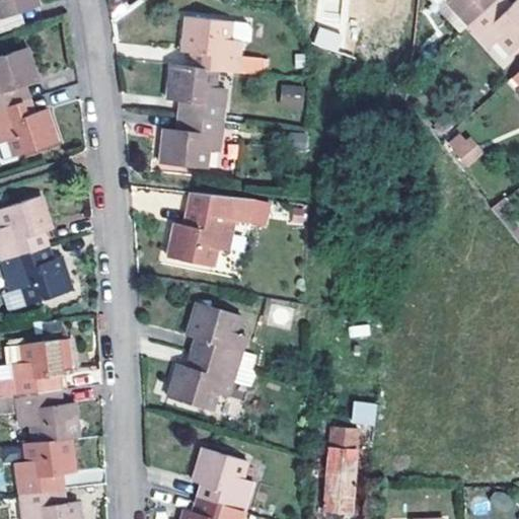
[(0,0),(0,18),(40,6),(38,0),(0,0)]
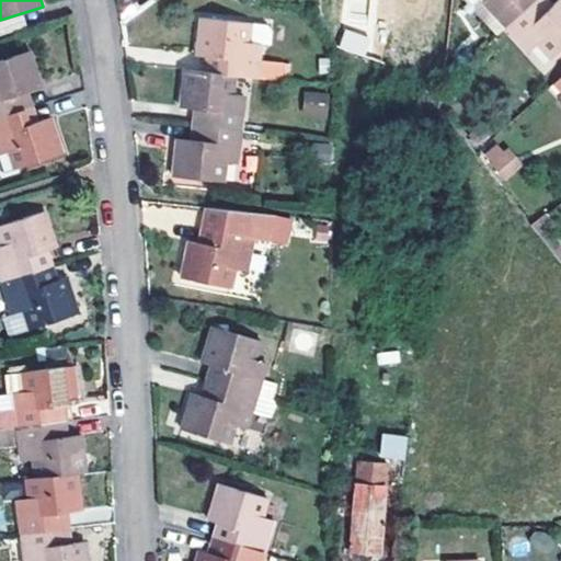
[(375,30),(374,0),(343,0),(344,30),(375,30)]
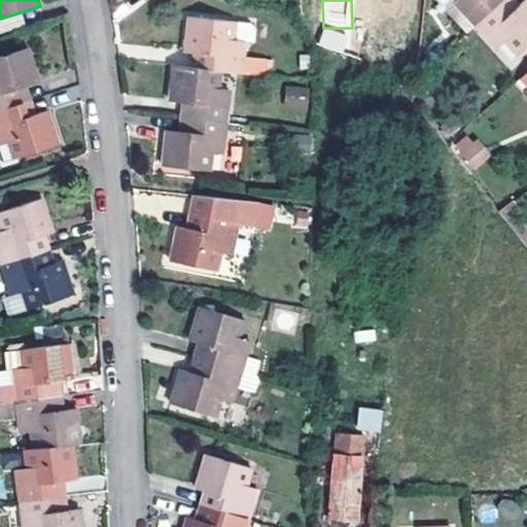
[(453,0),(453,1),(473,25),(501,0),(453,0)]
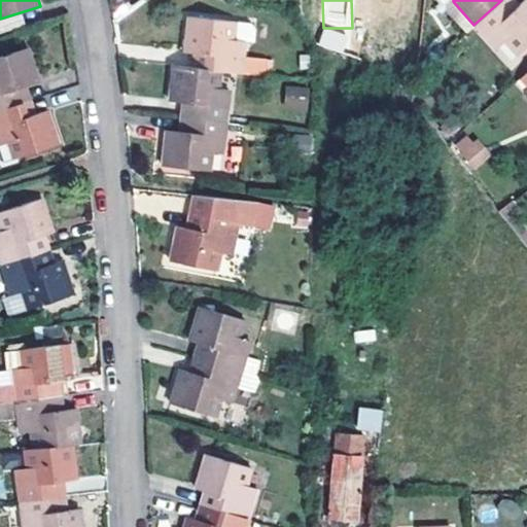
[(526,0),(522,0),(519,4),(515,0),(501,0),(473,25),(494,48),(505,39),(517,53),(526,43),(526,0)]
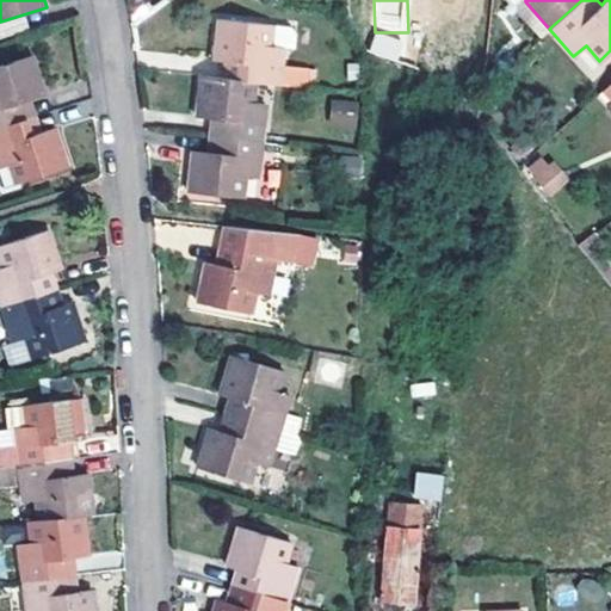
[(549,29),(525,1),(514,11),(538,38),(549,29)]
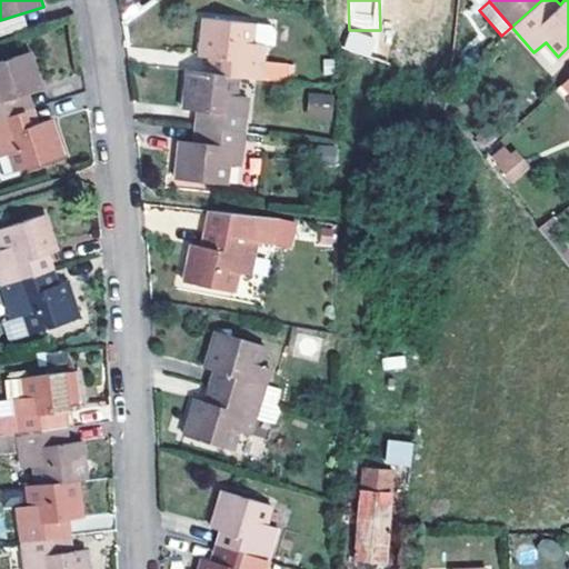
[(211,73),(236,76),(260,79),(263,45),(251,42),(253,23),(202,18),(198,56),(213,58),(211,73)]
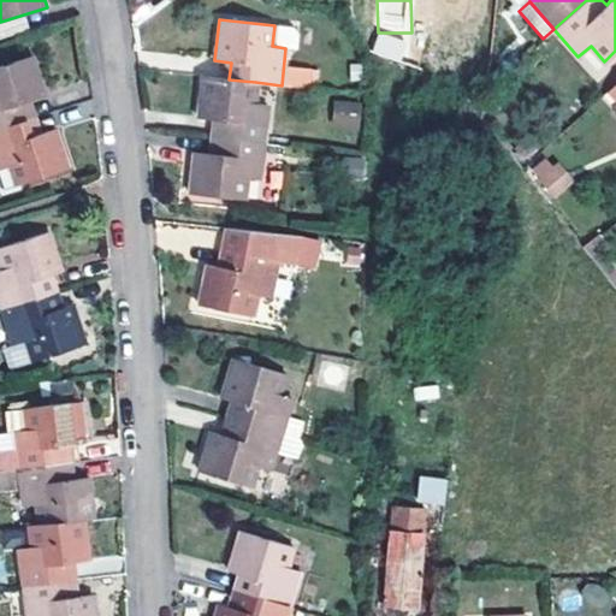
[(377,31),(371,52),(400,61),(406,40),(377,31)]
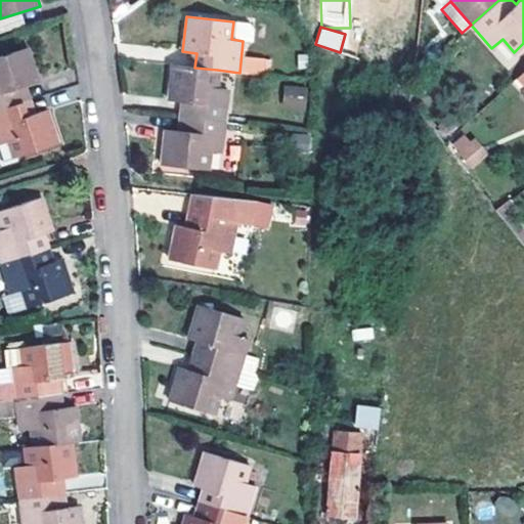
[(0,110),(33,99),(28,85),(39,81),(29,48),(0,56),(0,110)]
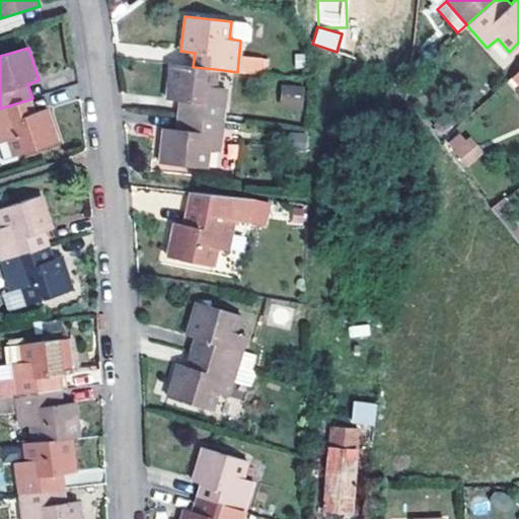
[(178,101),(177,116),(221,120),(224,87),(213,85),(215,69),(193,67),(168,64),(164,99),(178,101)]
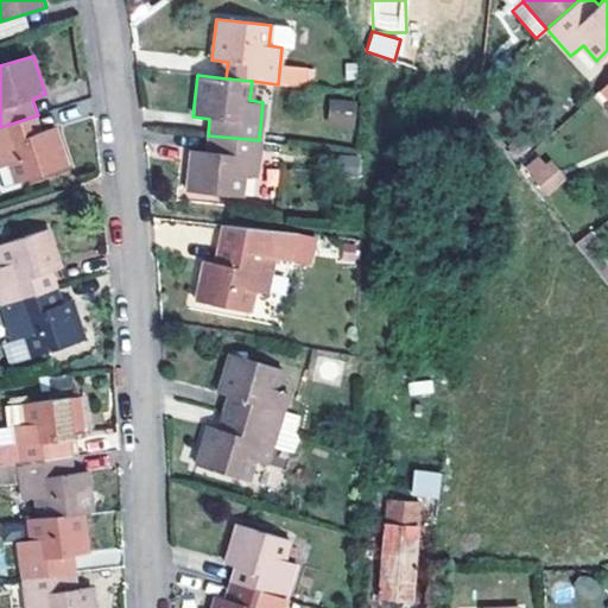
[(607,80),(597,90),(607,101),(607,80)]
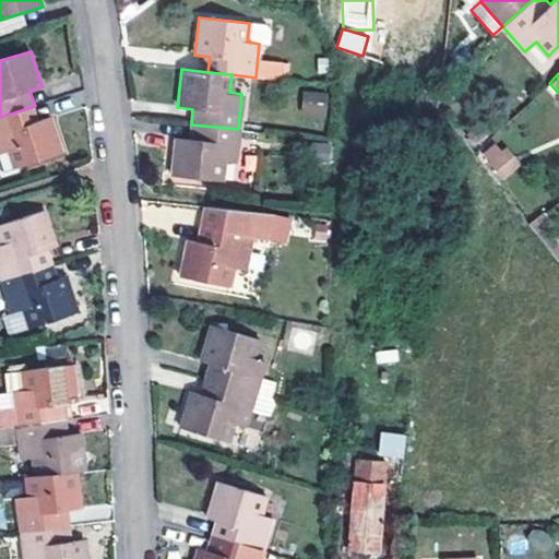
[(301,91),(300,114),(326,114),(326,91),(301,91)]
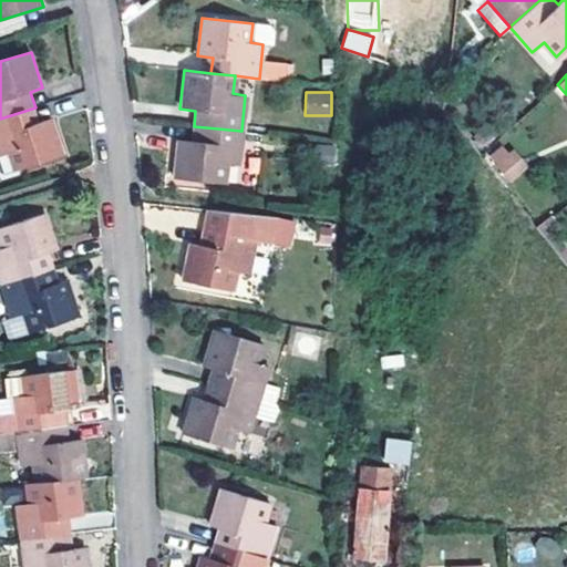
[(35,107),(0,119),(0,155),(11,152),(18,171),(64,155),(52,119),(41,123),(35,107)]
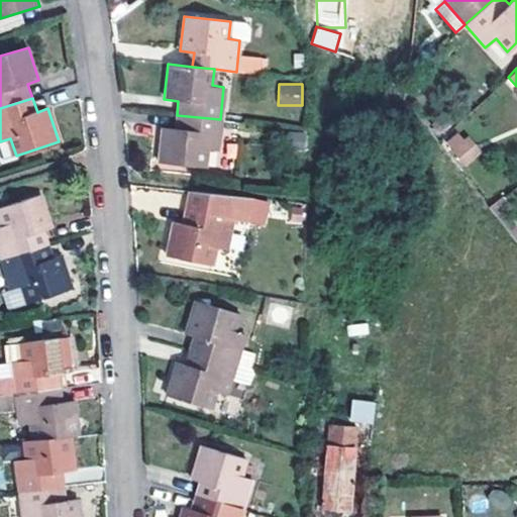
[(220,119),(177,115),(176,128),(161,128),(158,163),(202,168),(204,149),(217,149),(220,119)]
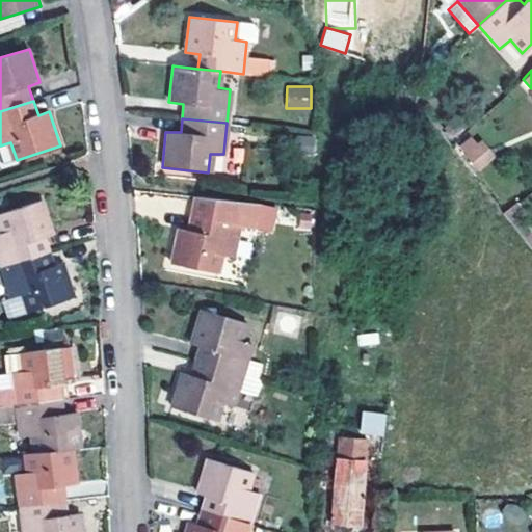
[(478,173),(495,158),(474,133),(457,148),(478,173)]
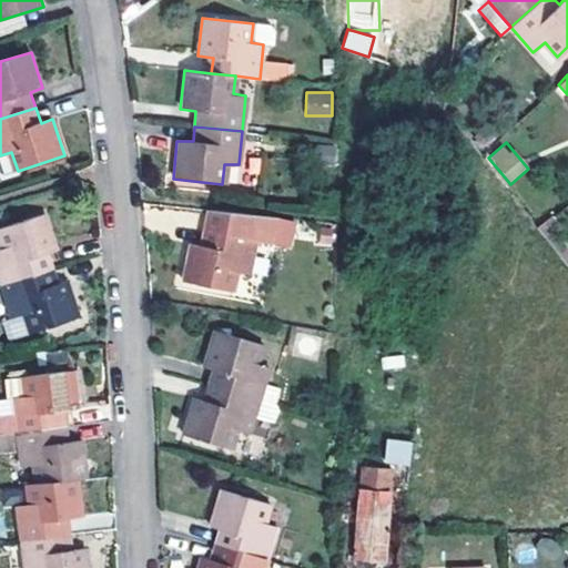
[(332,146),(315,145),(313,162),(330,163),(332,146)]
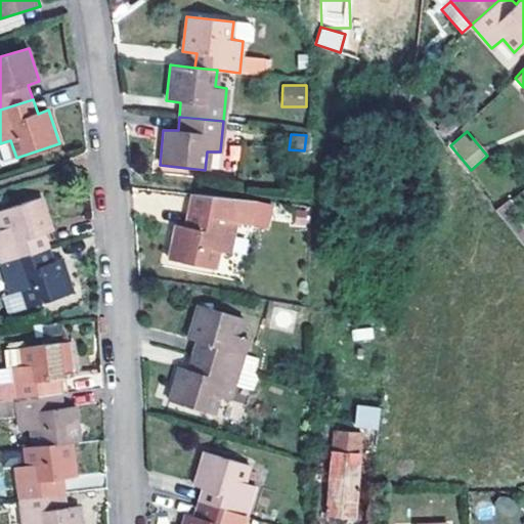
[(255,201),(192,194),(188,212),(184,225),(175,224),(168,258),(215,268),(220,250),(230,252),(236,222),(250,225),(255,201)]
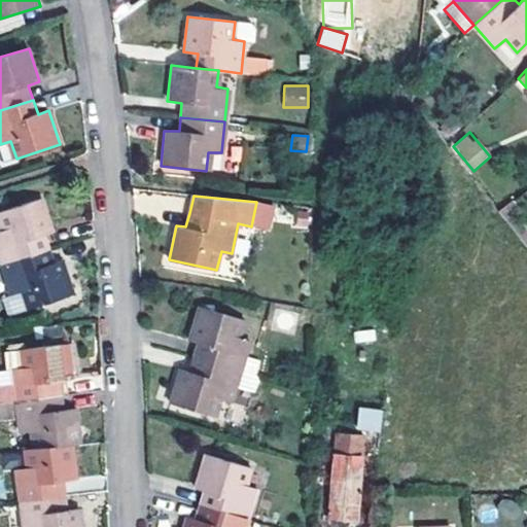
[(43,198),(0,211),(0,223),(3,232),(0,232),(0,254),(3,265),(50,249),(46,236),(54,233),(43,198)]
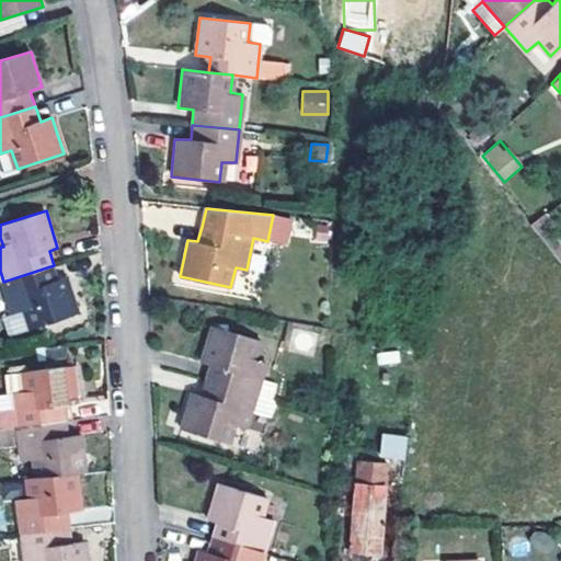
[(324,227),(307,226),(306,240),(323,241),(324,227)]
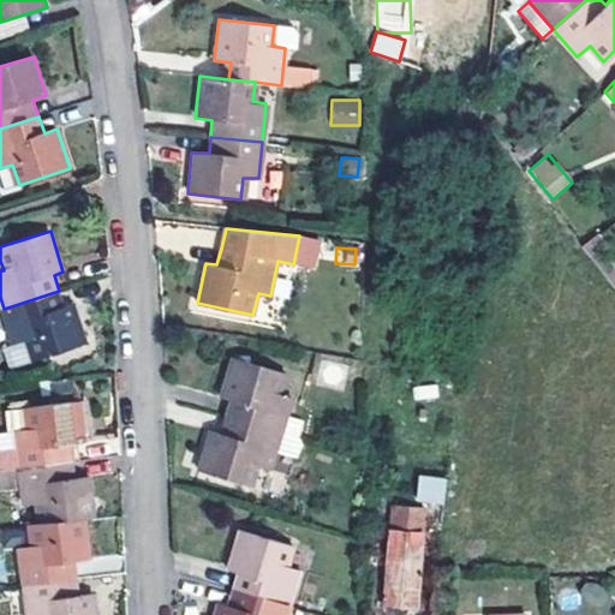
[(65,306),(59,291),(4,309),(16,345),(28,341),(35,362),(88,344),(75,304),(65,306)]
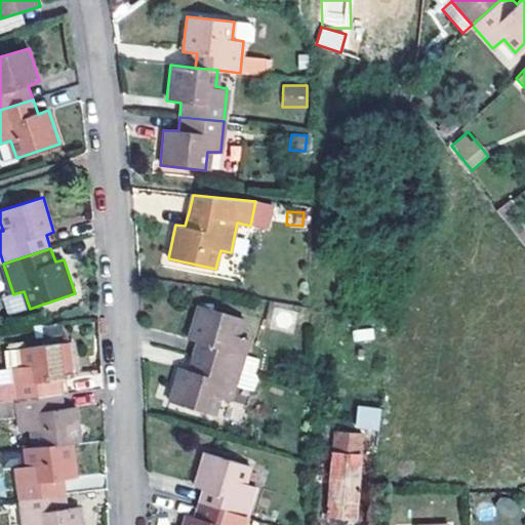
[(243,319),(198,306),(188,338),(196,341),(192,357),(240,370),(253,374),(257,359),(244,356),(248,339),(239,335),(243,319)]
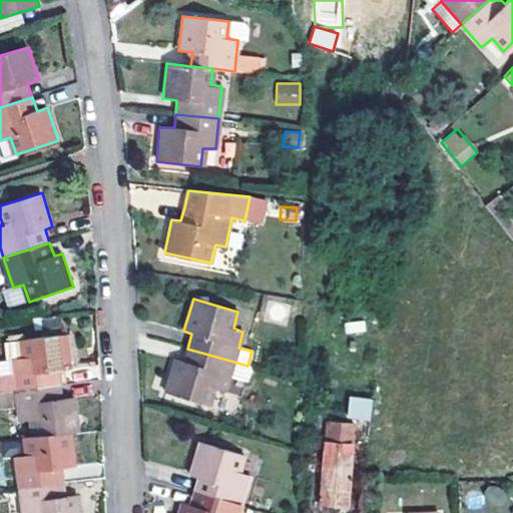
[(18,390),(60,385),(59,372),(72,369),(68,336),(24,340),(26,358),(14,360),(18,390)]
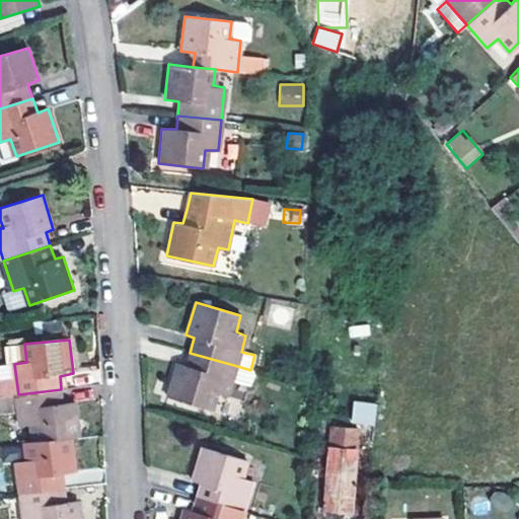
[(237,366),(190,353),(186,366),(176,363),(166,396),(212,411),(217,393),(228,396),(237,366)]
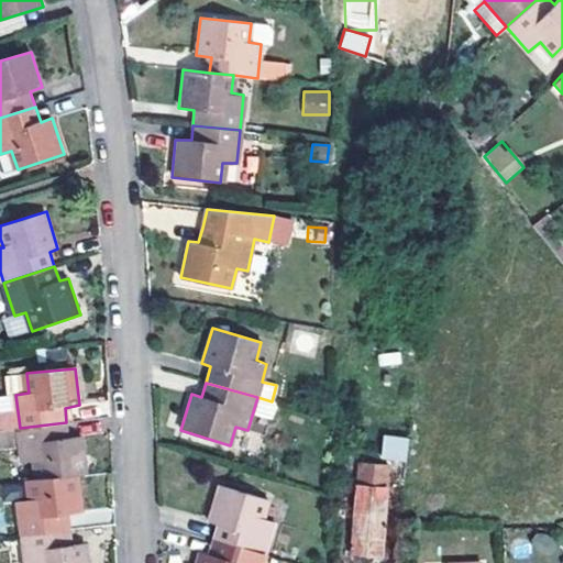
[(68,438),(66,422),(20,428),(24,464),(36,463),(39,479),(79,475),(87,473),(83,438),(68,438)]
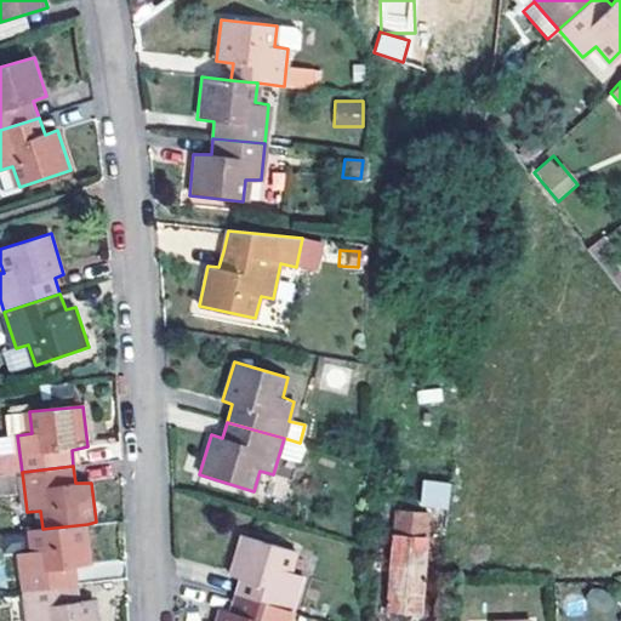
[(420,506),(448,510),(451,483),(422,479),(420,506)]
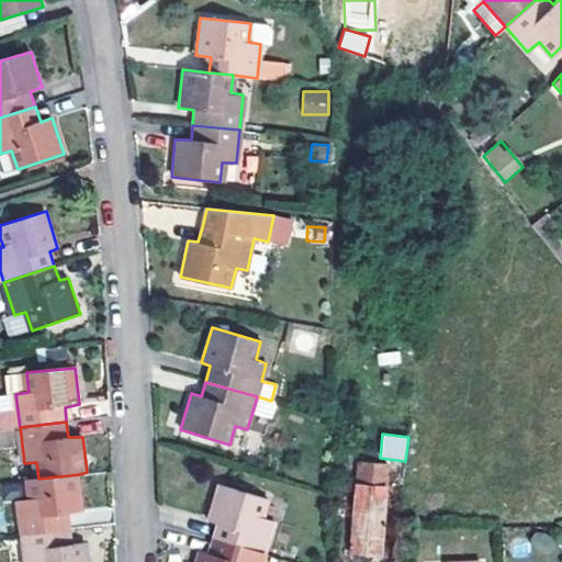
[(386,465),(357,462),(349,554),(379,557),(386,465)]
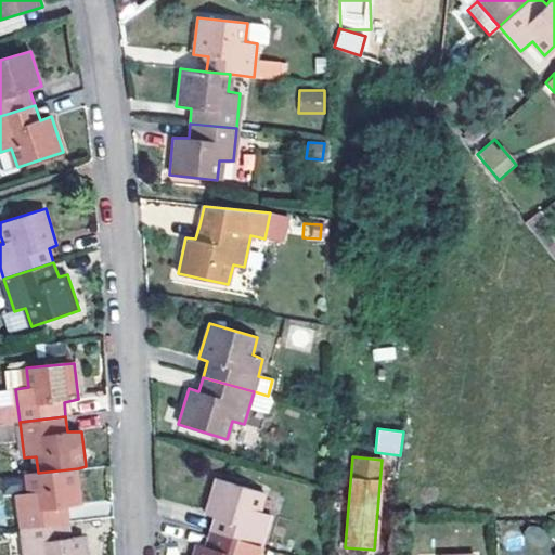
[(18,495),(22,529),(71,523),(68,507),(82,504),(78,468),(38,473),(28,475),(30,493),(18,495)]
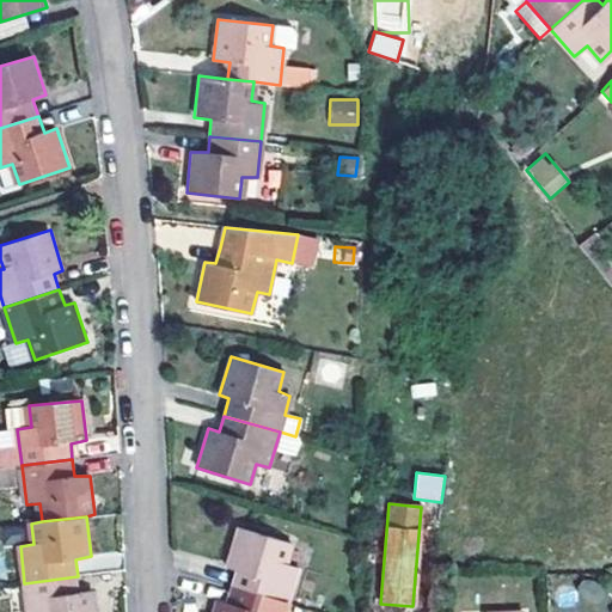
[(292,544),(238,527),(226,568),(236,571),(231,587),(287,604),(298,569),(286,564),(292,544)]
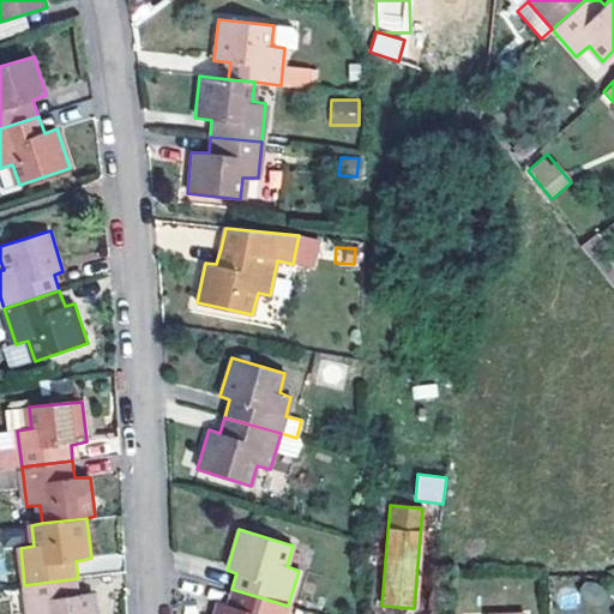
[(78,578),(24,585),(26,613),(97,613),(96,594),(80,594),(78,578)]
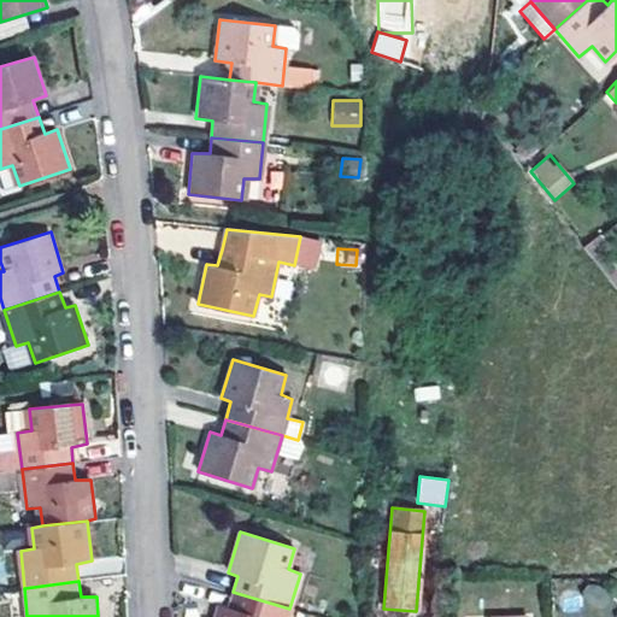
[(286,616),(289,609),(233,592),(228,607),(218,606),(213,616),(286,616)]
